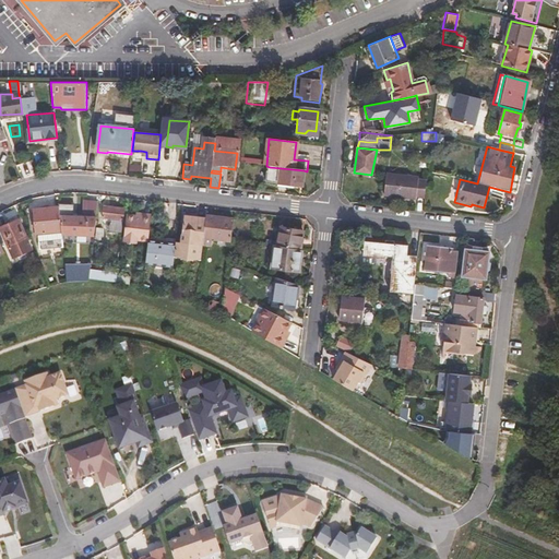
[(301,188),(304,170),(270,167),(269,183),(280,186),(295,187),(301,188)]
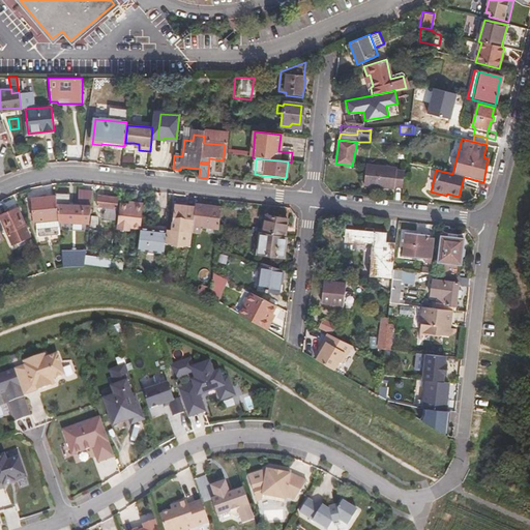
[(366,165),(364,186),(387,189),(388,185),(402,187),(403,172),(396,172),(396,169),(366,165)]
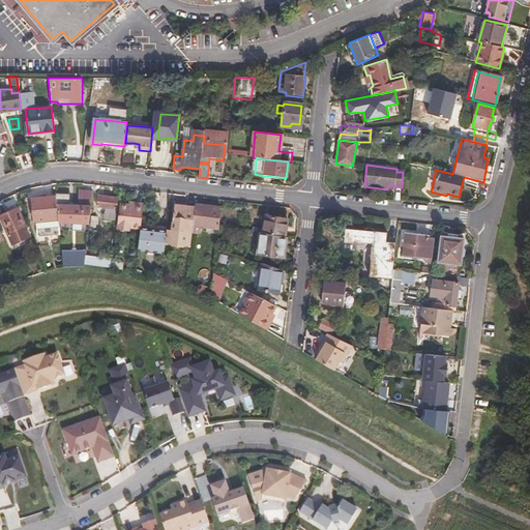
[(76,189),(76,206),(89,206),(90,190),(76,189)]
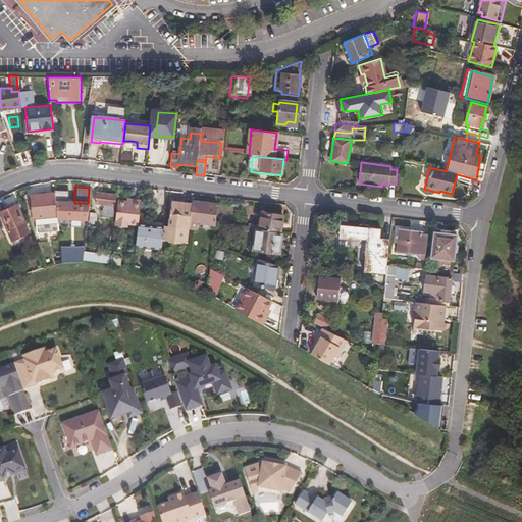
[(74,203),(68,203),(68,192),(56,191),(56,194),(31,197),(34,219),(37,219),(39,233),(61,231),(59,220),(86,219),(88,203),(74,203)]
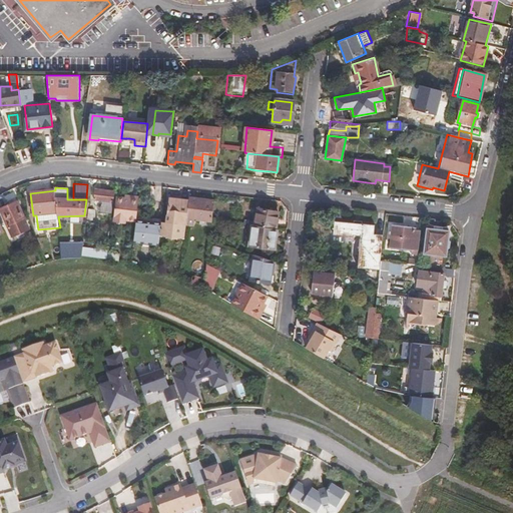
[(111,212),(113,191),(94,189),(93,199),(99,200),(98,210),(111,212)]
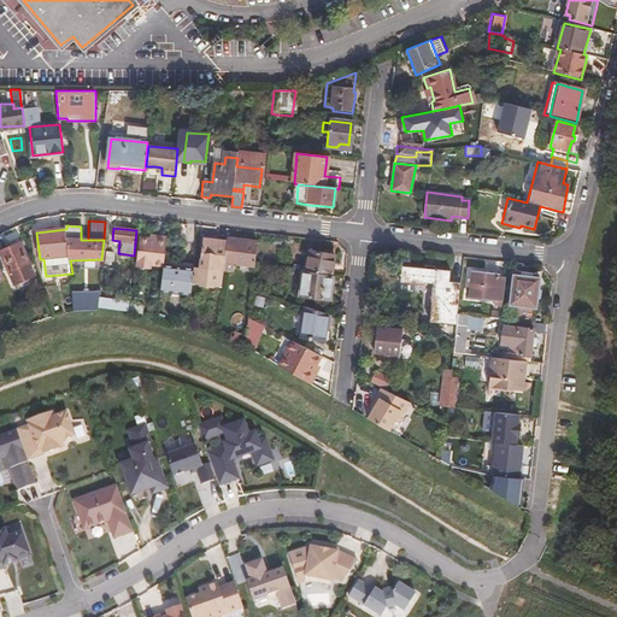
[(252,269),(253,262),(256,245),(227,241),(225,244),(201,241),(198,270),(182,268),(183,263),(164,260),(166,236),(154,235),(154,239),(150,238),(141,238),(137,263),(152,264),(163,266),(159,293),(189,297),(191,285),(201,286),(201,287),(212,288),(212,287),(221,288),(222,275),(230,275),(233,266),(252,269)]
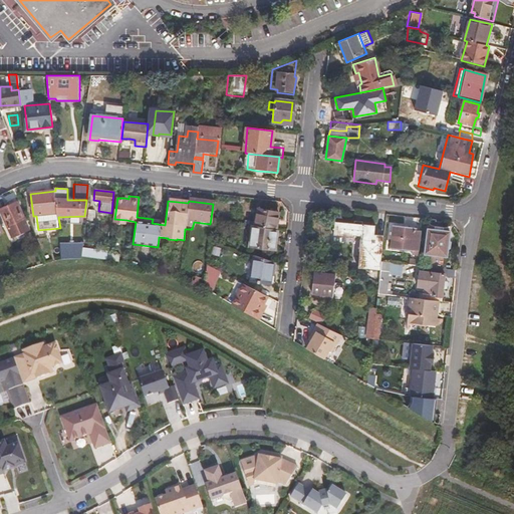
[(16,202),(1,209),(16,242),(28,236),(26,231),(29,229),(16,202)]
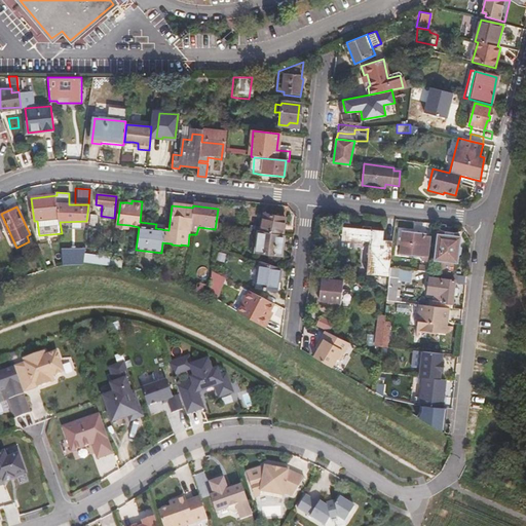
[(285,220),(263,215),(261,231),(258,231),(256,254),(279,257),(282,235),(284,236),(285,220)]
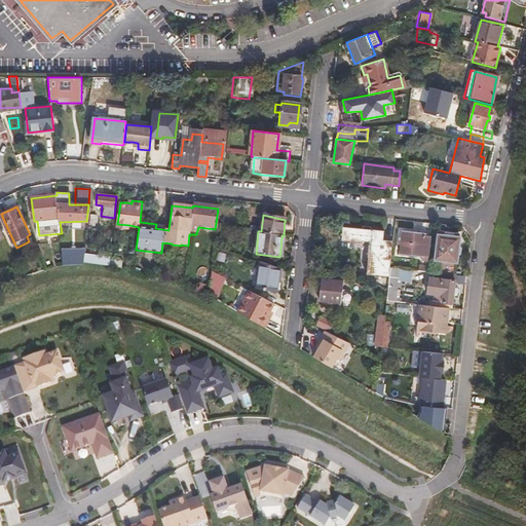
[(366,272),(381,274),(381,276),(388,277),(386,289),(385,301),(395,302),(398,284),(408,285),(410,273),(389,270),(392,238),(383,236),(383,231),(370,229),(370,232),(362,231),(362,228),(341,226),(340,239),(361,242),(362,240),(369,241),(366,272)]
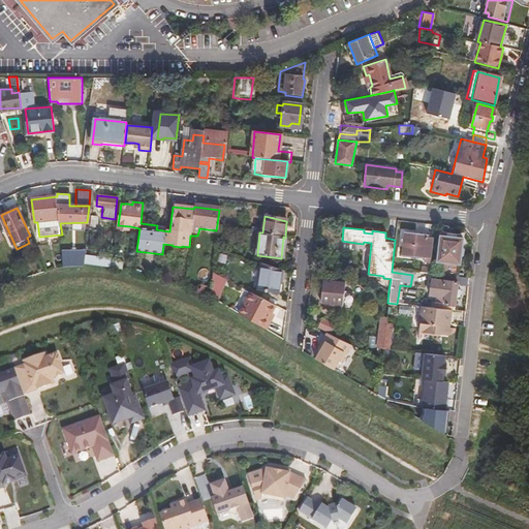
[(401,231),(398,256),(424,259),(424,265),(430,266),(433,236),(401,231)]
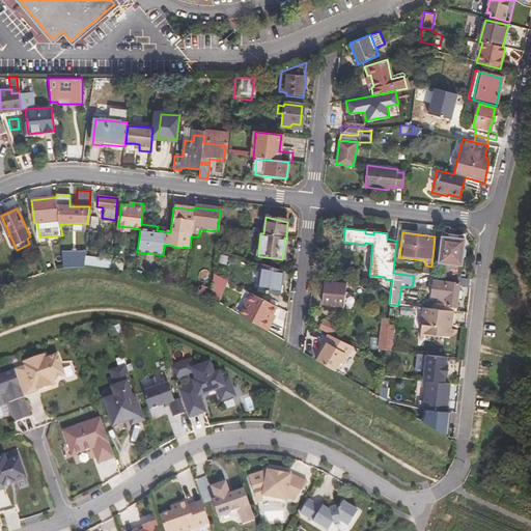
[(437,278),(460,281),(465,242),(442,239),(437,278)]
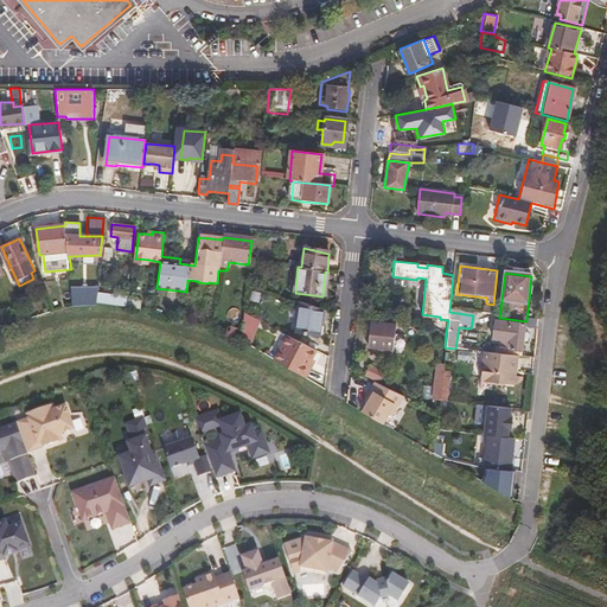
[(74,292),(75,307),(95,307),(95,299),(96,298),(97,286),(72,287),(74,292)]
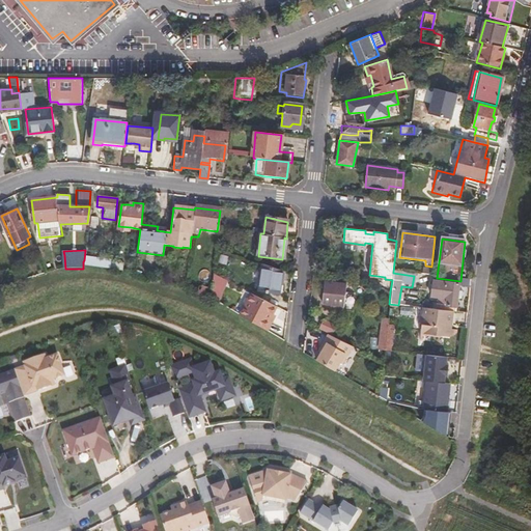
[(83,261),(83,269),(108,272),(110,263),(84,260),(83,261)]
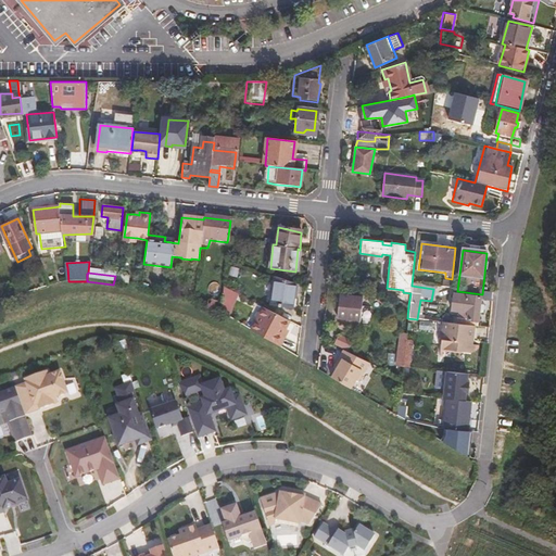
[(115,276),(113,285),(128,286),(128,278),(115,276)]
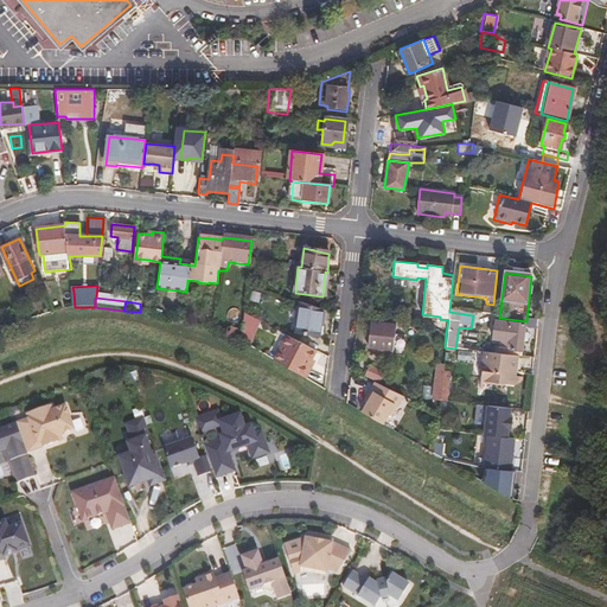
[(321,336),(324,311),(299,304),(296,333),(321,336)]
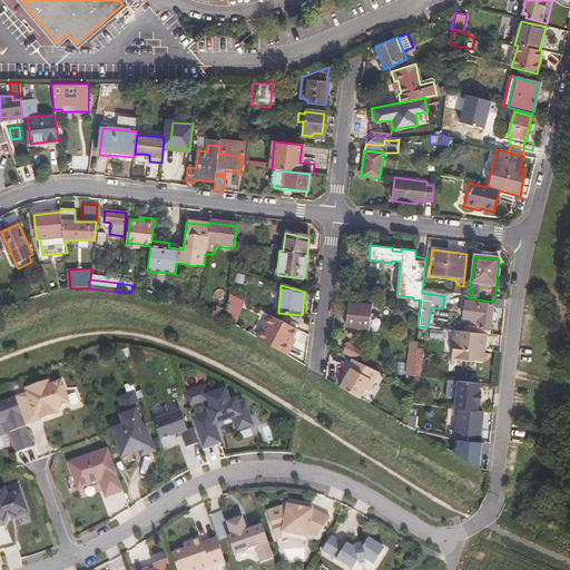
[(223,301),(224,292),(214,291),(214,300),(223,301)]
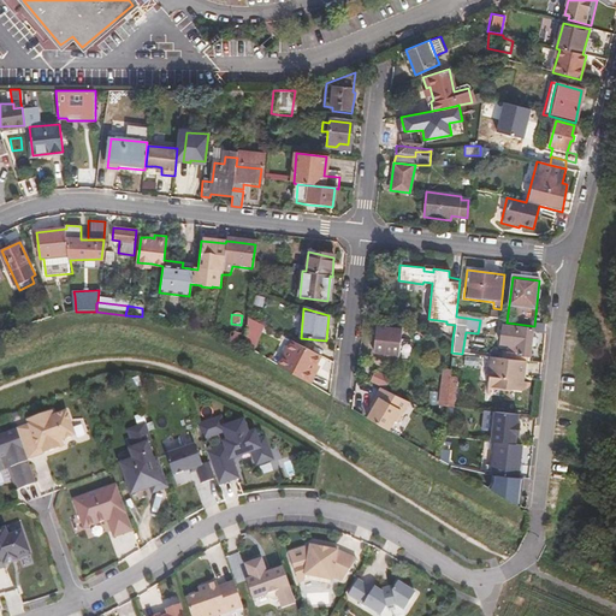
[(265,325),(249,318),(248,335),(247,342),(256,345),(258,342),(265,325)]
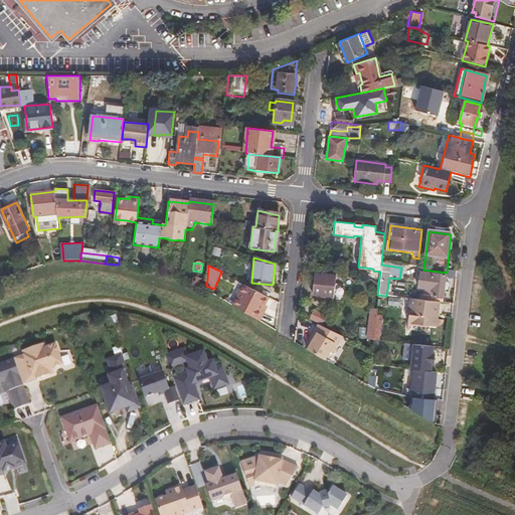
[(326,301),(322,300),(322,303),(333,305),(334,298),(336,279),(314,275),(313,296),(316,296),(326,297),(326,301)]
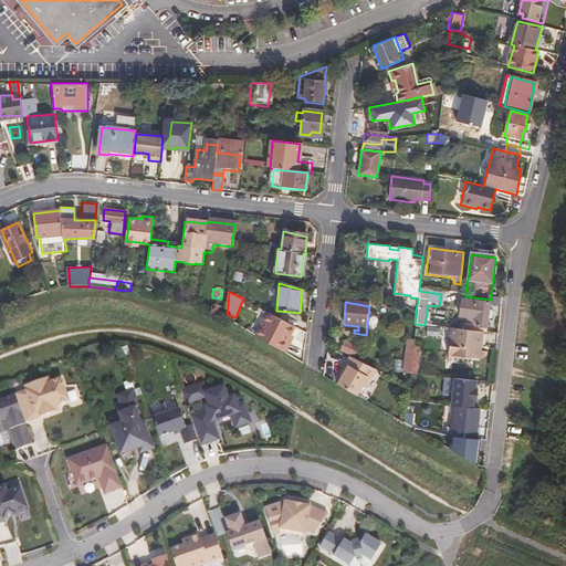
[(477,362),(478,355),(479,347),(481,347),(483,333),(485,333),(486,327),(488,320),(490,305),(462,302),(460,317),(473,320),(473,326),(465,325),(464,329),(451,328),(448,357),(450,358),(477,362)]
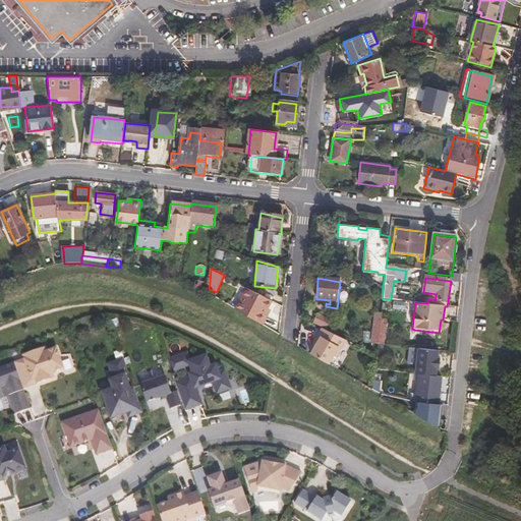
[(197,279),(194,287),(208,291),(209,289),(210,283),(197,279)]
